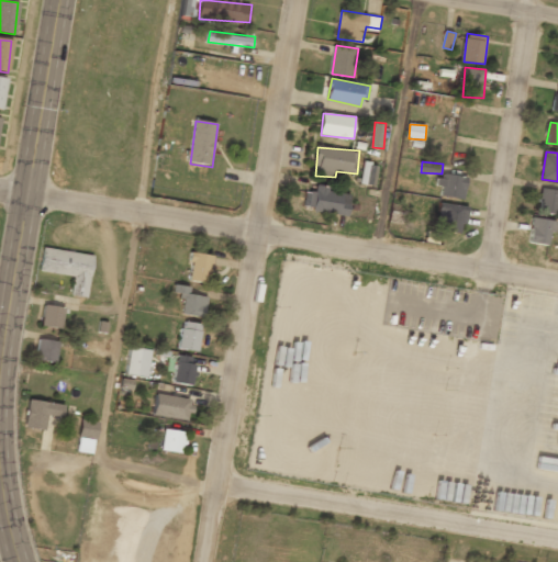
[(380,165),(365,163),(363,184),(378,186),(380,165)]
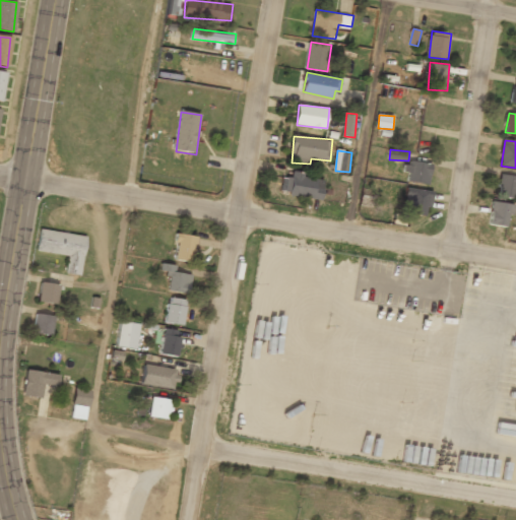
[(406,182),(431,184),(433,164),(408,161),(406,182)]
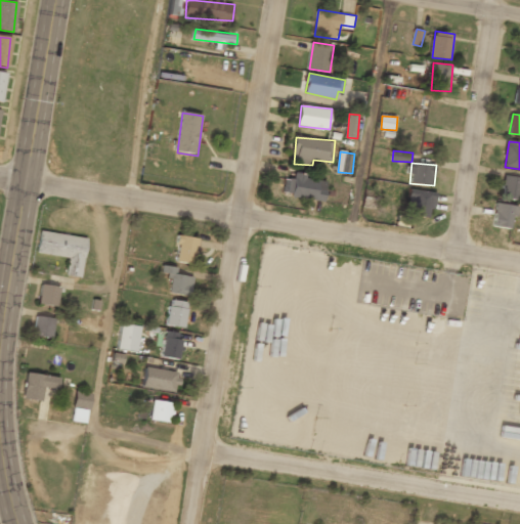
[(329,181),(307,178),(307,174),(296,172),(295,179),(287,178),(284,194),(326,202),(329,181)]
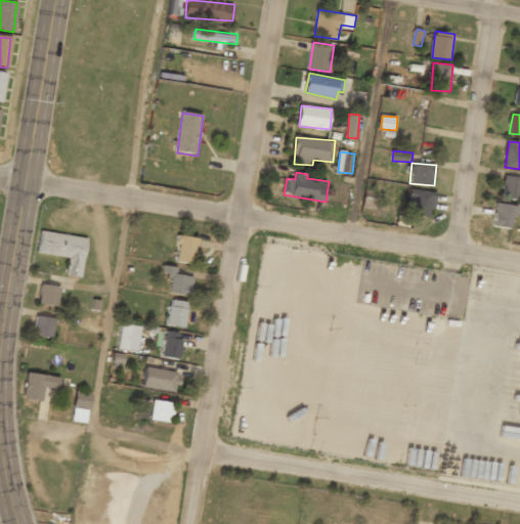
[(519,177),(506,175),(504,187),(506,187),(504,197),(519,200),(519,177)]
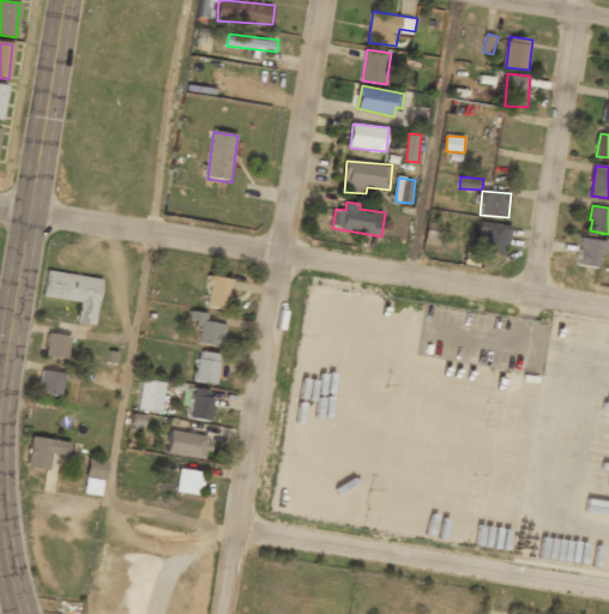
[(477,252),(508,256),(511,224),(480,221),(477,252)]
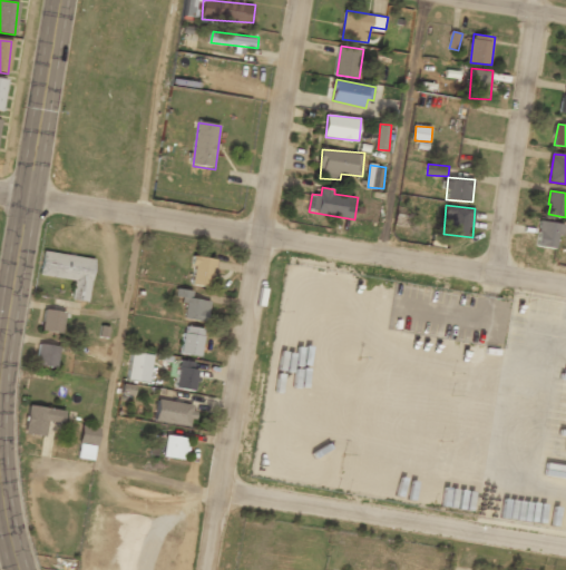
[(542,219),(537,245),(556,248),(558,234),(563,235),(565,223),(542,219)]
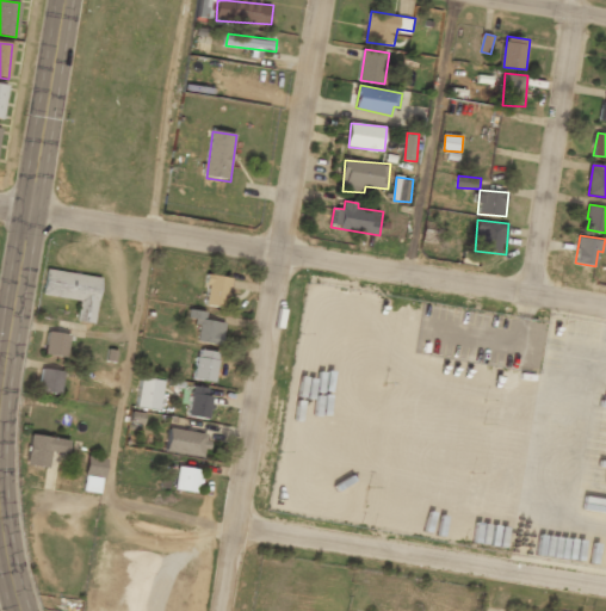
[(97,325),(103,278),(48,271),(44,296),(81,302),(79,322),(97,325)]
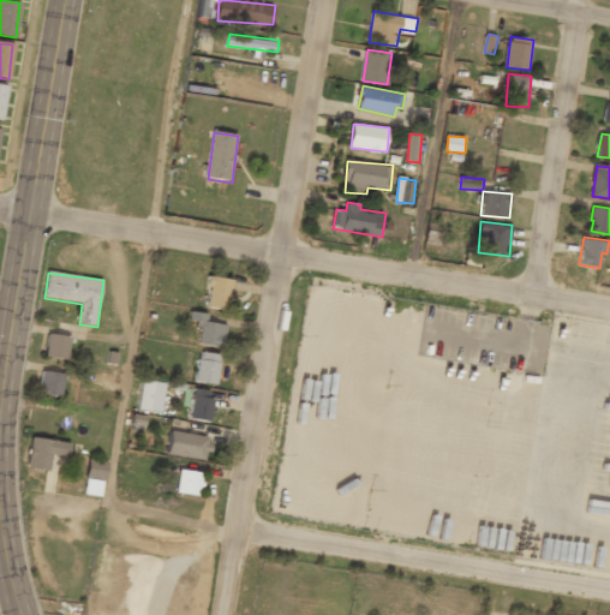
[(229,309),(234,280),(213,275),(208,305),(229,309)]
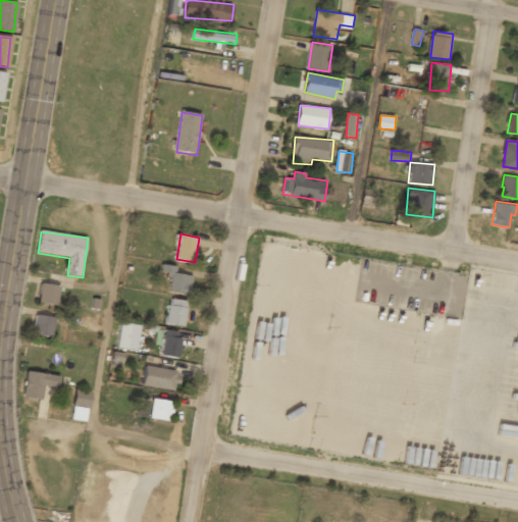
[(178,266),(163,264),(162,274),(172,275),(170,292),(192,295),(194,275),(177,273),(178,266)]
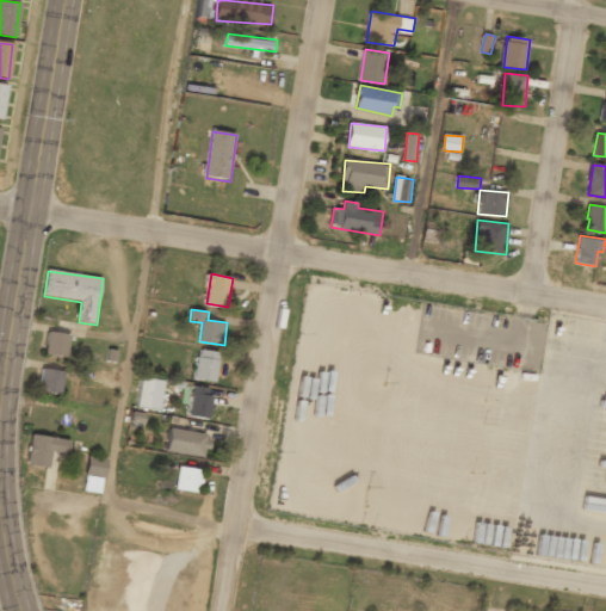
[(69,357),(72,334),(50,332),(48,355),(69,357)]
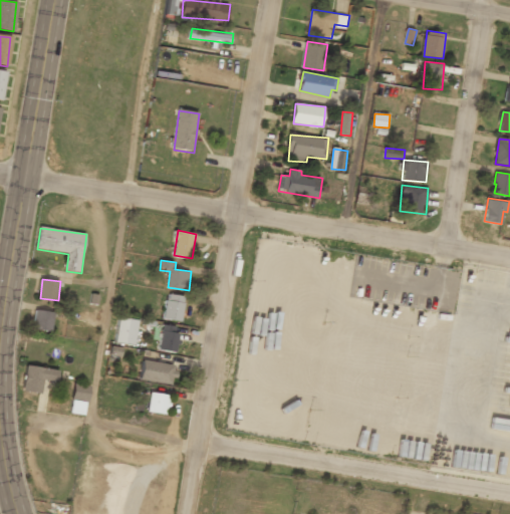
[(166,319),(184,321),(186,295),(168,294),(166,319)]
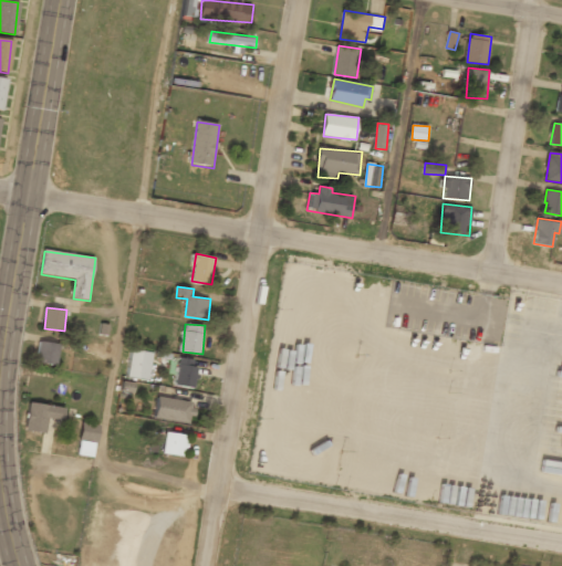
[(61,344),(41,342),(39,363),(59,365),(61,344)]
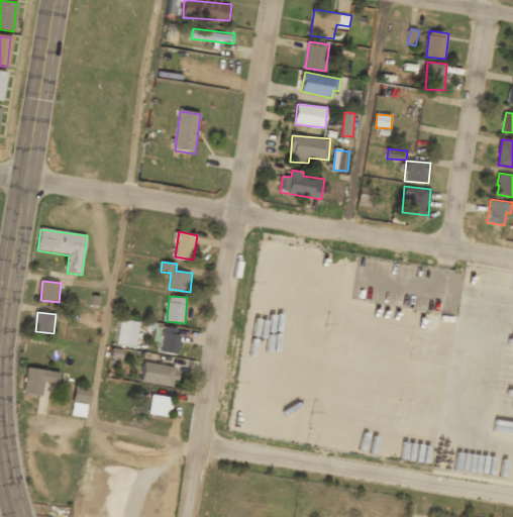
[(136,346),(139,321),(120,319),(117,344),(136,346)]
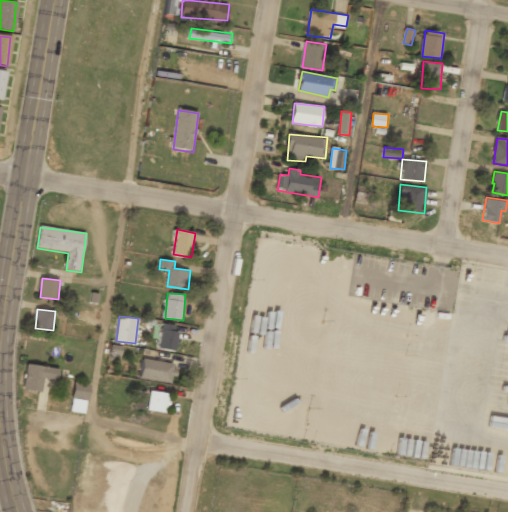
[(160,349),(177,350),(179,325),(163,323),(160,349)]
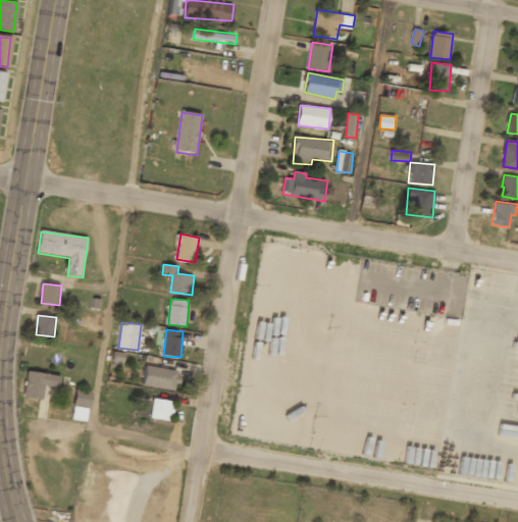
[(144,385),(177,389),(179,370),(146,366),(144,385)]
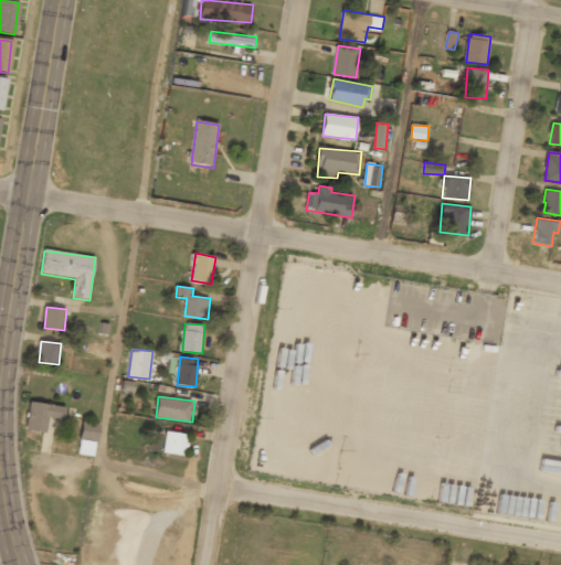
[(50,417),(64,419),(66,406),(31,401),(27,429),(48,433),(50,417)]
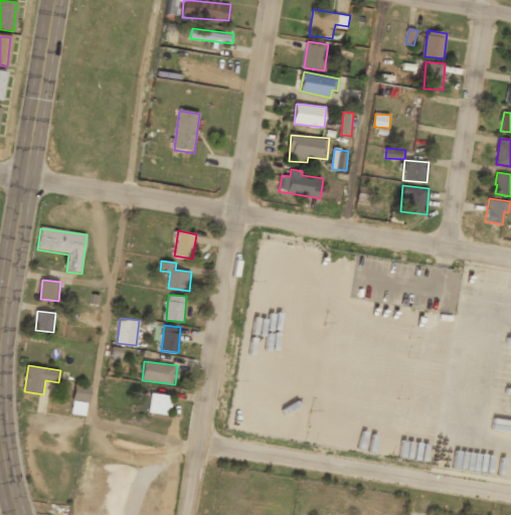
[(93,386),(77,384),(72,413),(88,415),(93,386)]
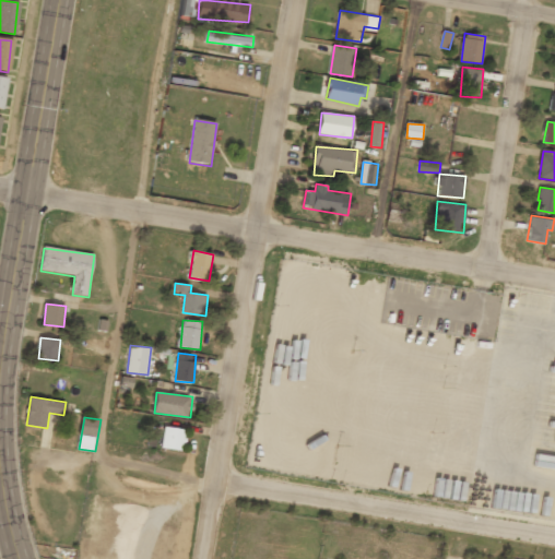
[(188,430),(166,426),(162,447),(184,451),(188,430)]
